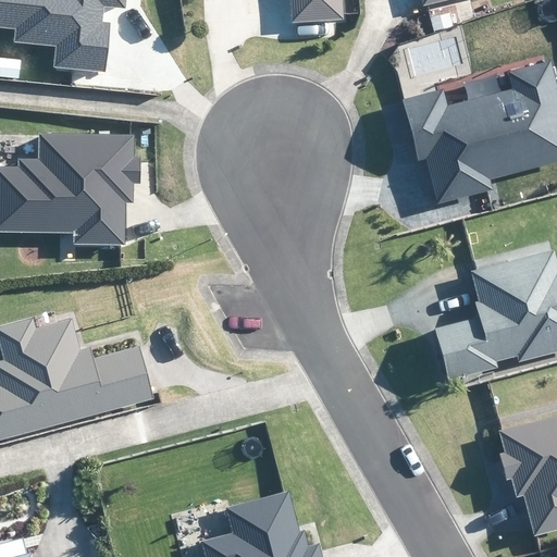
[(341,21),(338,0),(287,0),(289,24),(341,21)]
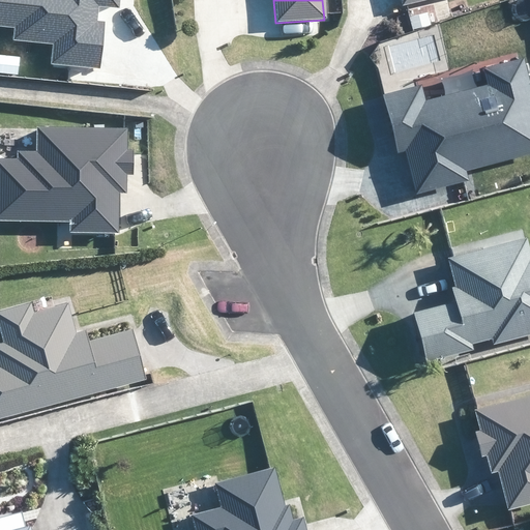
[(395,0),(398,9),(434,0),(395,0)]
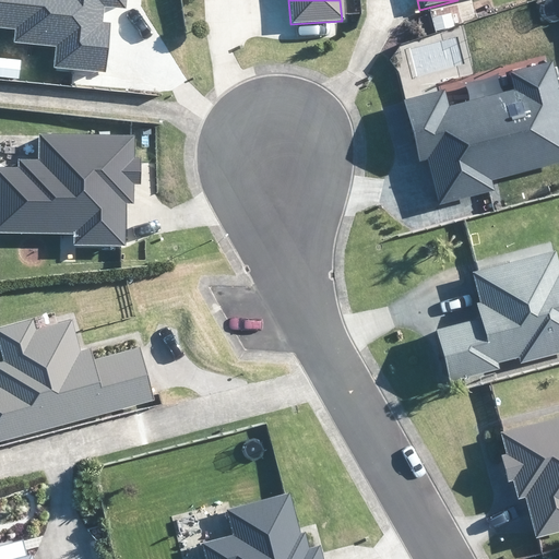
[(558,162),(558,88),(552,63),(510,74),(515,92),(448,109),(442,91),(403,100),(419,162),(426,161),(439,206),(491,192),(489,181),(558,162)]
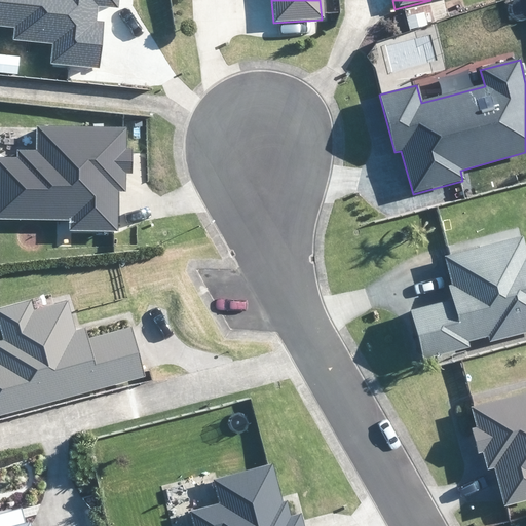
[(127,133),(34,127),(33,149),(20,148),(20,160),(0,158),(0,218),(69,222),(69,232),(115,234),(118,189),(125,190),(127,133)]
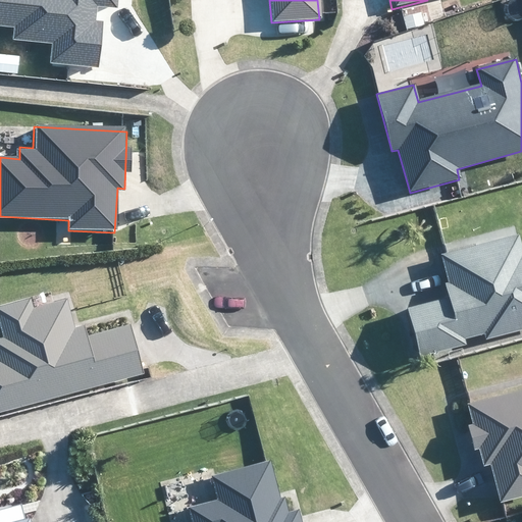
[(521,253),(520,254),(515,237),(440,256),(452,298),(408,309),(420,356),(521,328),(521,253)]
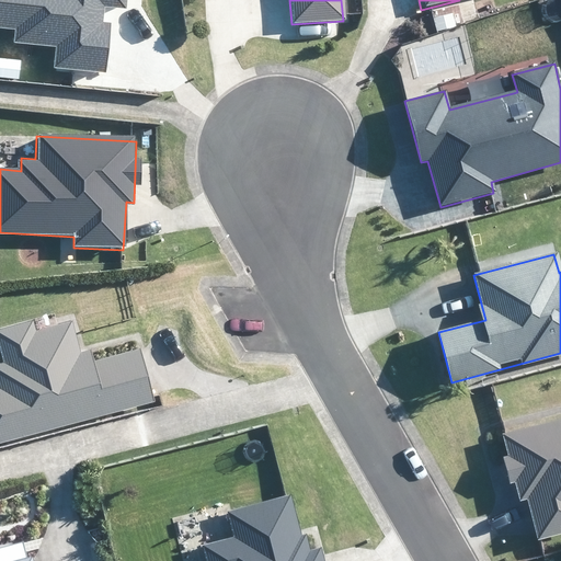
[(82,359),(72,323),(35,333),(32,321),(0,329),(0,344),(4,362),(0,363),(0,442),(153,401),(138,345),(82,359)]
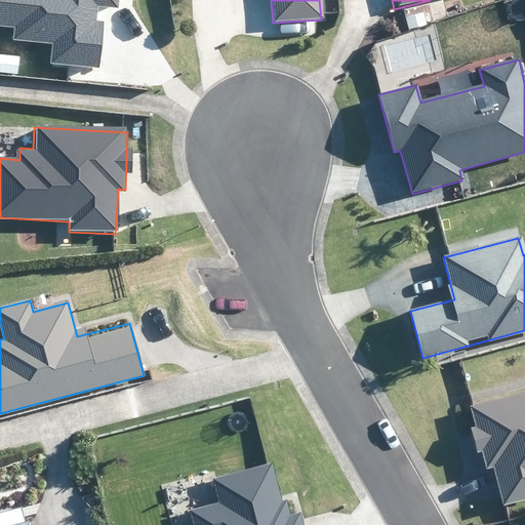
[(524,391),(468,407),(474,431),(471,432),(477,455),(480,454),(484,469),(492,467),(502,505),(524,498),(524,391)]
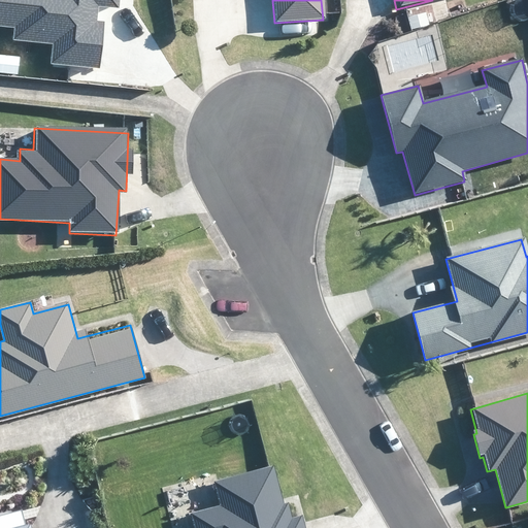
[(309,527),(307,516),(297,518),(293,500),(282,503),(273,468),(215,483),(221,507),(190,515),(193,527),(309,527)]
